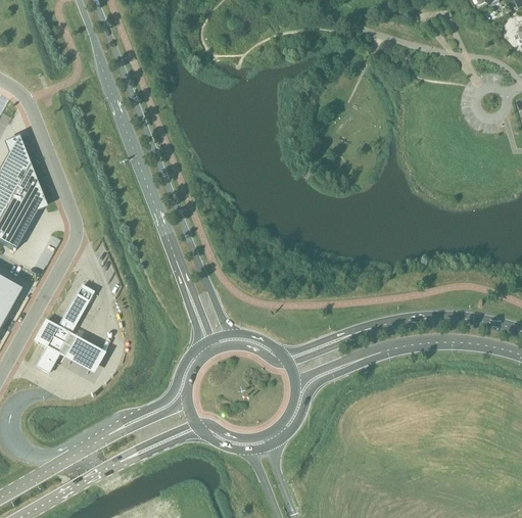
[(44,197),(19,134),(0,168),(0,238),(15,247),(44,197)]
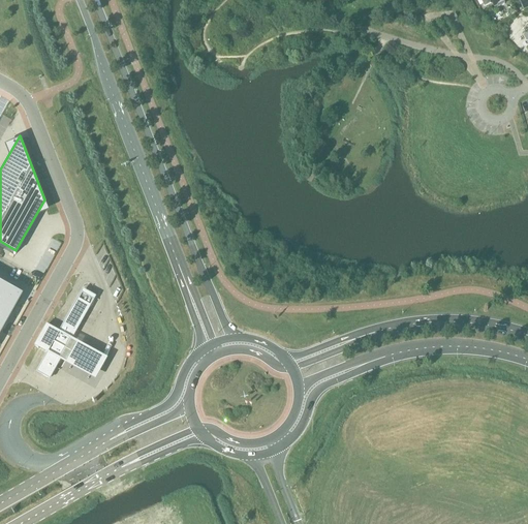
[(0,330),(22,291),(0,279),(0,330)]
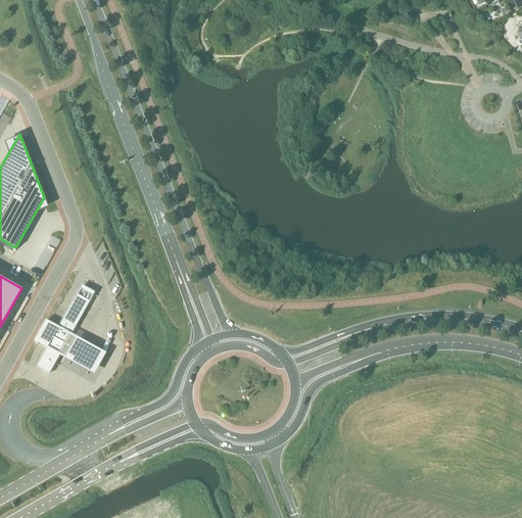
[(92,291),(82,285),(78,292),(91,299),(95,292),(93,290),(92,291)]
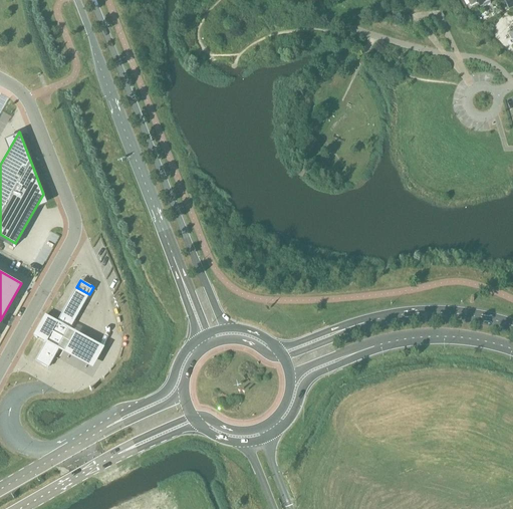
[(76,287),(63,309),(76,317),(89,294),(76,287)]
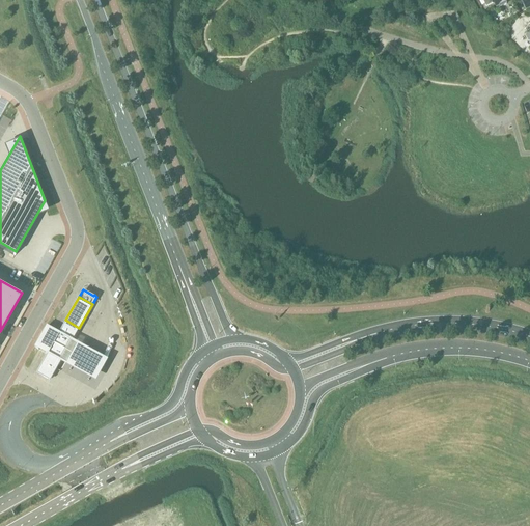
[(60,329),(49,351),(39,366),(53,374),(62,357),(75,336),(79,328),(65,320),(60,329)]
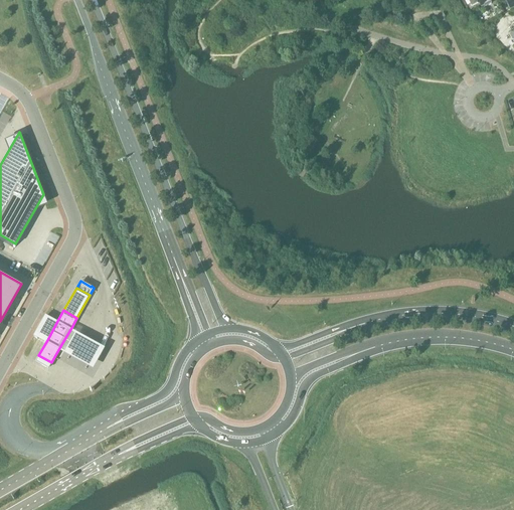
[(41,336),(47,340),(58,319),(53,315),(49,314),(46,312),(35,333),(38,334),(41,336)]
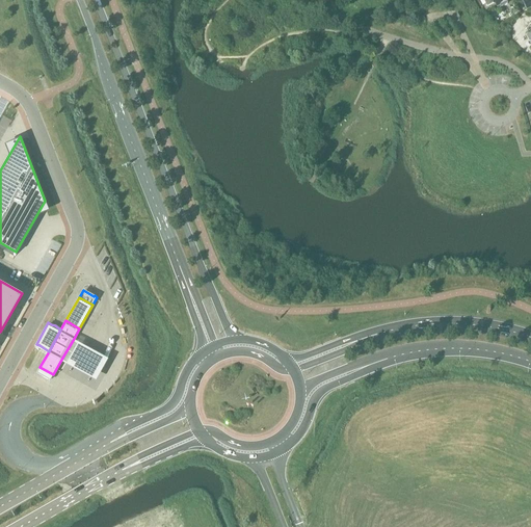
[(109,356),(75,337),(62,358),(97,377),(109,356)]
